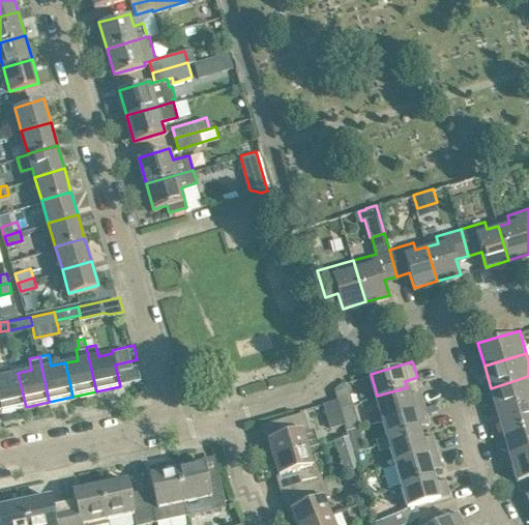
[(26,407),(18,373),(5,376),(2,365),(0,365),(0,400),(2,411),(26,407)]
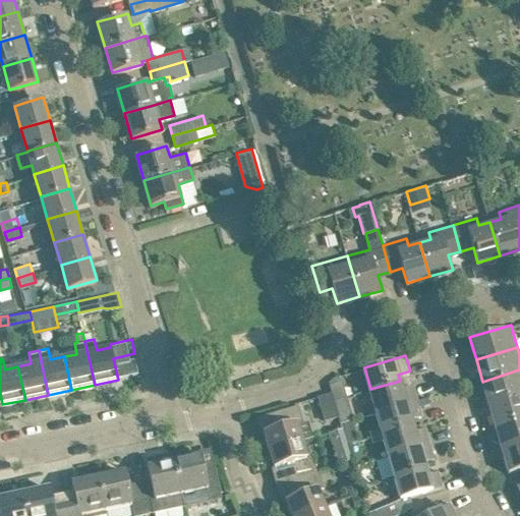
[(519,369),(482,382),(489,404),(519,394),(519,369)]
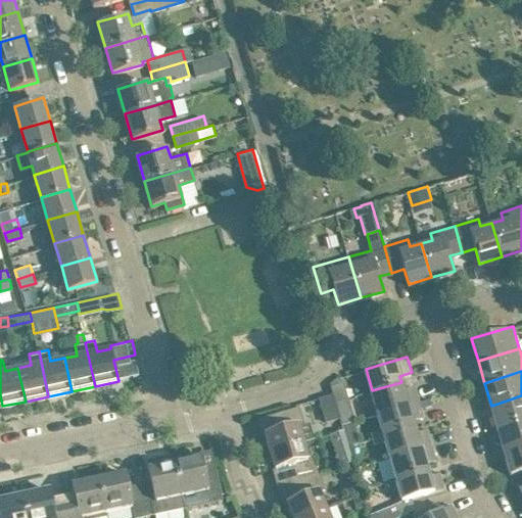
[(331,385),(333,392),(336,401),(348,397),(343,382),(331,385)]
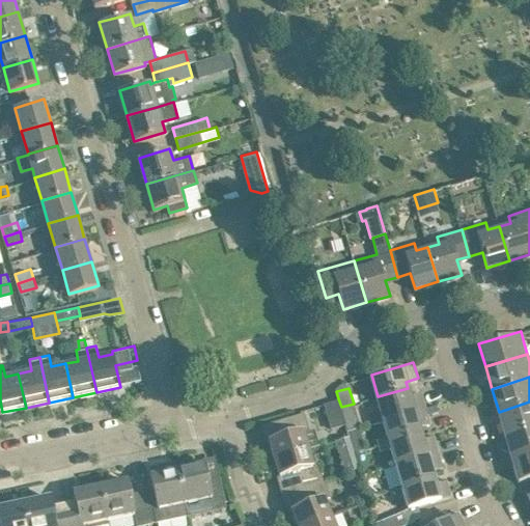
[(426,407),(421,390),(410,394),(408,388),(378,396),(379,403),(384,418),(426,407)]
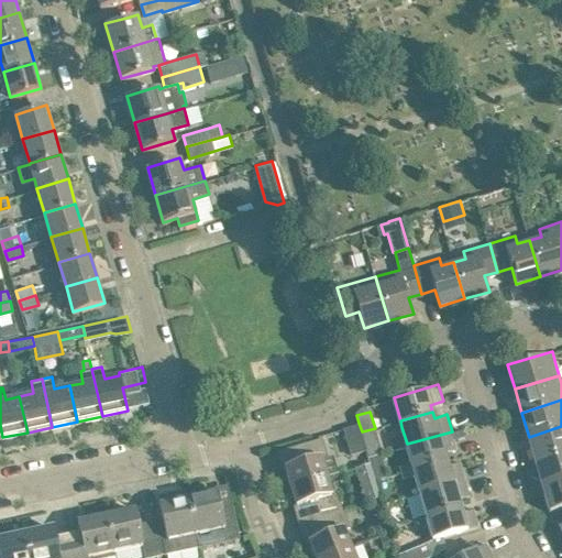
[(366,448),(362,431),(359,423),(345,426),(353,452),(366,448)]
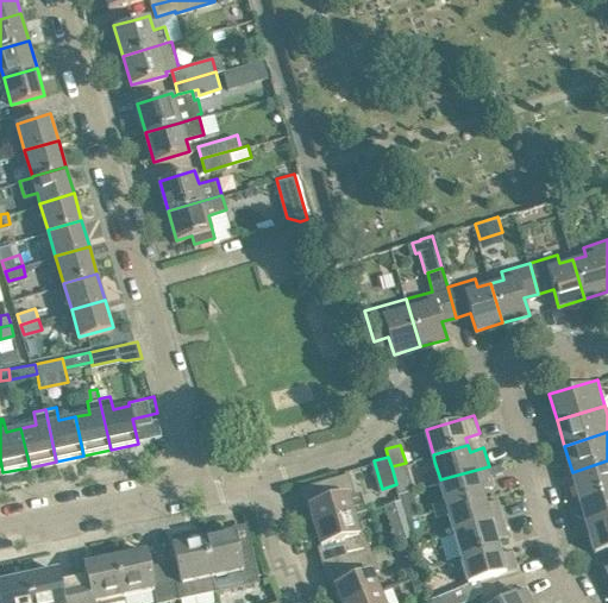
[(607,460),(572,472),(580,498),(607,489),(607,460)]
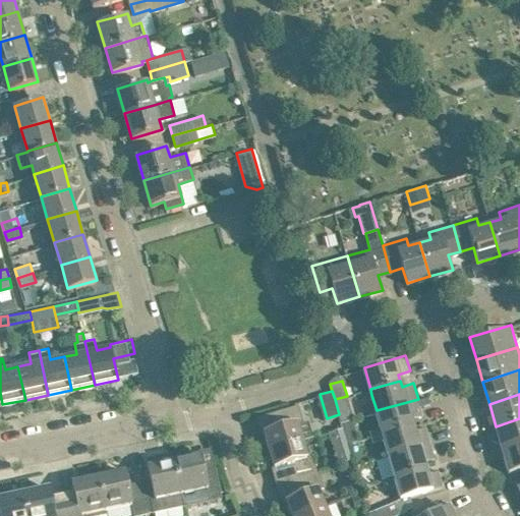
[(428,395),(418,399),(377,410),(381,426),(369,430),(371,436),(412,423),(410,417),(422,414),(419,405),(430,402),(428,395)]
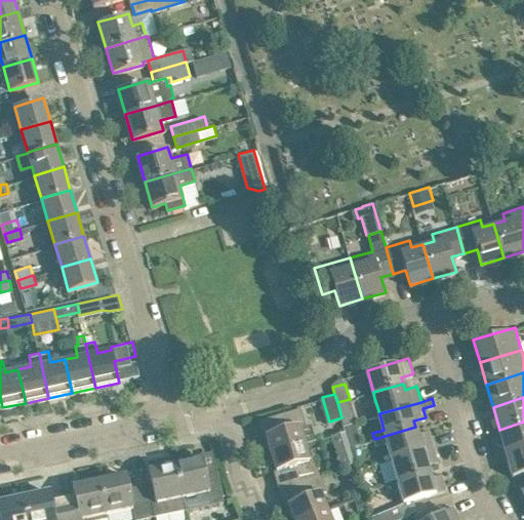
[(356,421),(350,399),(337,402),(341,417),(344,424),(356,421)]
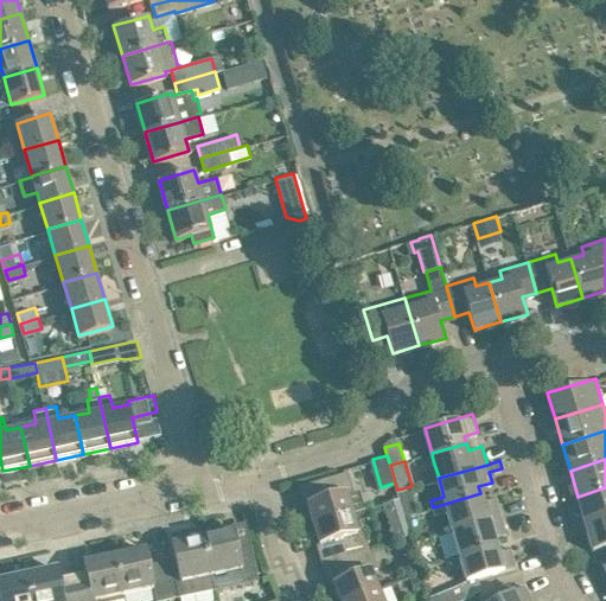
[(346,492),(353,491),(348,470),(319,478),(325,497),(308,502),(314,522),(352,511),(346,492)]
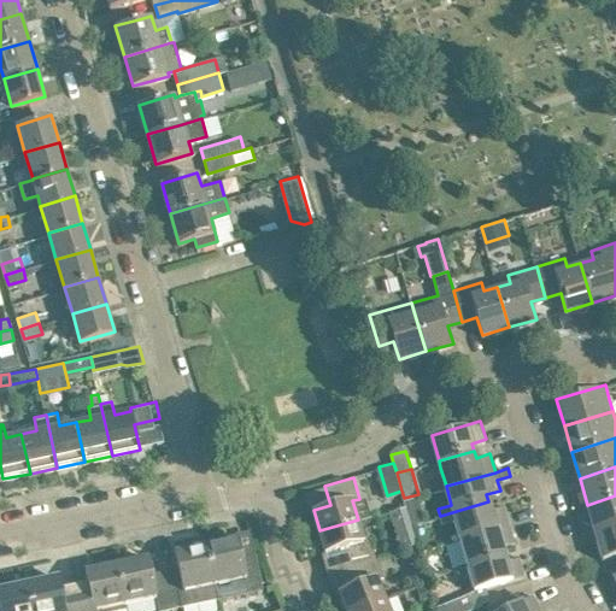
[(615,495),(587,505),(588,507),(584,510),(582,515),(584,518),(587,522),(592,522),(594,530),(615,524),(615,495)]
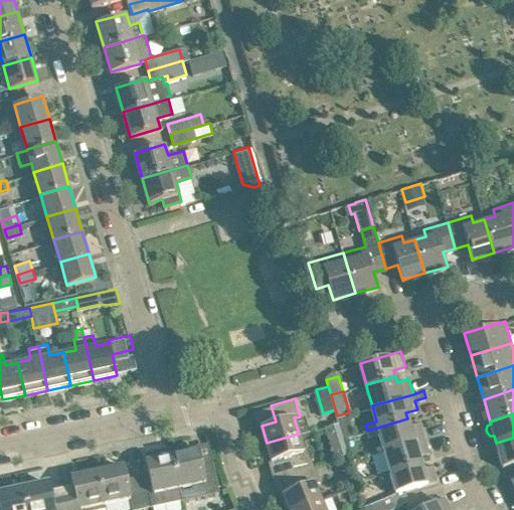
[(409,425),(407,418),(367,431),(368,436),(380,433),(384,449),(425,437),(420,421),(409,425)]
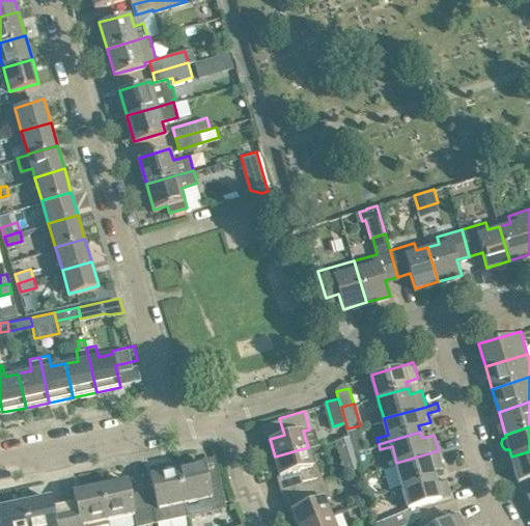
[(312,464),(308,447),(275,457),(280,474),(295,470),(300,487),(324,478),(318,462),(312,464)]
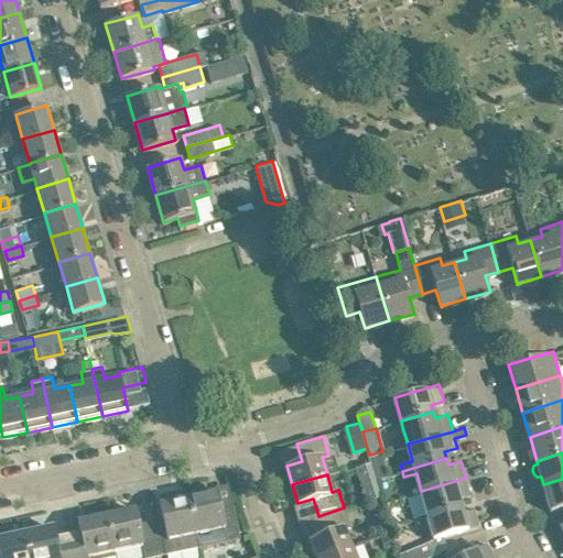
[(471,494),(466,478),(421,491),(428,514),(461,504),(458,498),(471,494)]
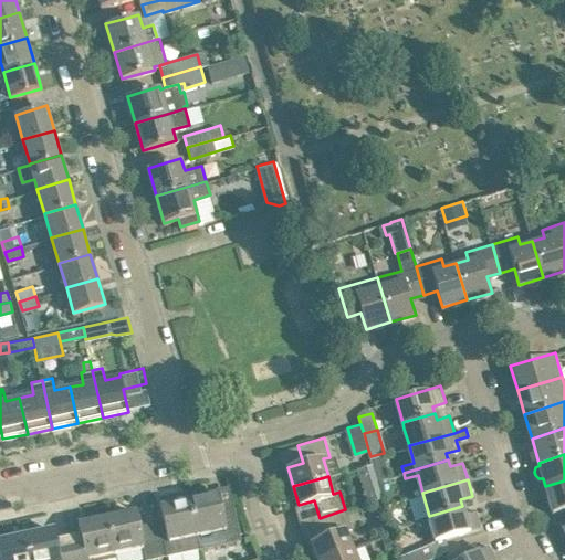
[(564,481),(545,486),(553,511),(564,507),(564,481)]
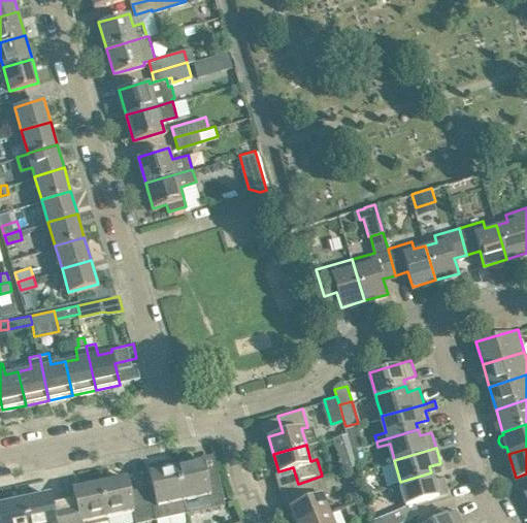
[(354,453),(340,457),(343,468),(357,464),(354,453)]
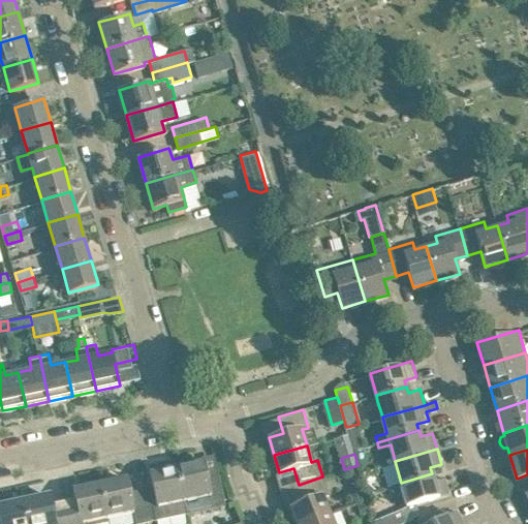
[(204,459),(177,465),(184,500),(199,497),(202,509),(225,503),(218,470),(206,472),(204,459)]
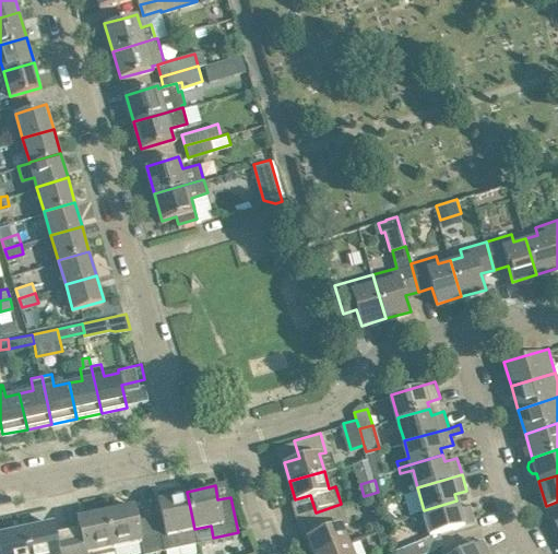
[(194,529),(187,492),(158,498),(162,513),(150,516),(157,551),(169,547),(197,541),(194,529)]
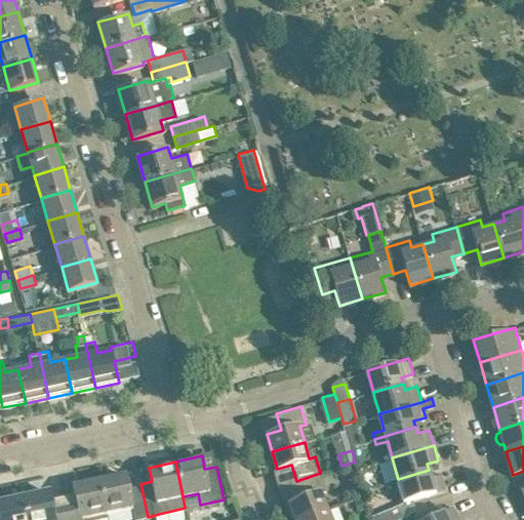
[(430,476),(429,470),(398,479),(404,501),(399,503),(371,515),(373,519),(394,519),(404,516),(409,514),(409,513),(417,509),(413,498),(446,488),(442,473),(430,476)]
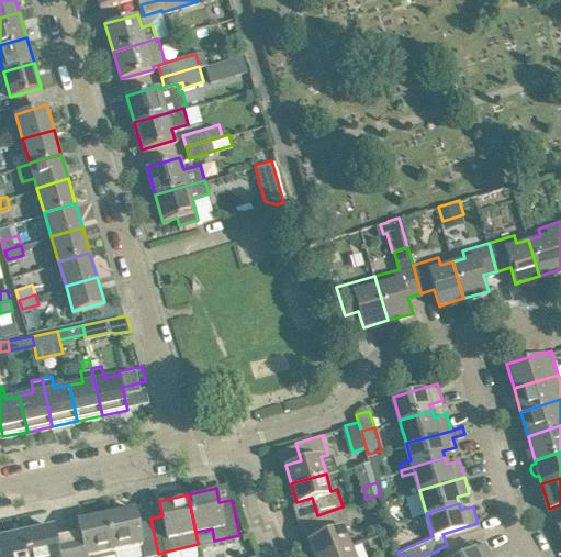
[(134,507),(107,512),(114,549),(142,543),(145,556),(158,554),(150,519),(137,521),(134,507)]
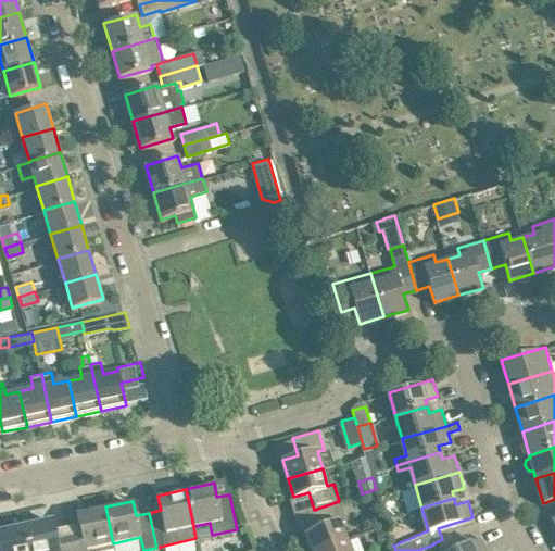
[(345,520),(339,501),(314,510),(320,527),(305,534),(312,550),(313,550),(347,538),(340,522),(345,520)]
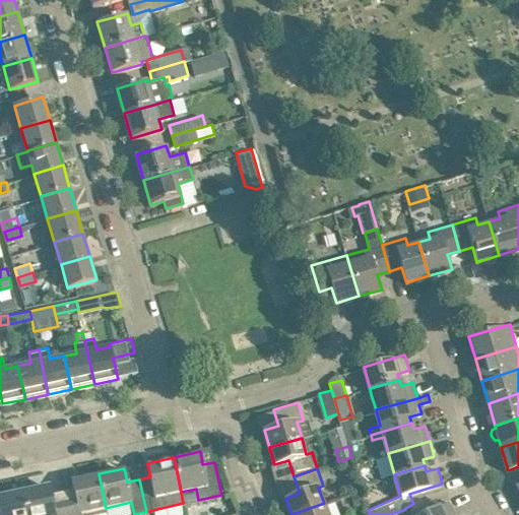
[(99,473),(72,479),(75,493),(63,496),(67,514),(107,514),(106,508),(99,473)]
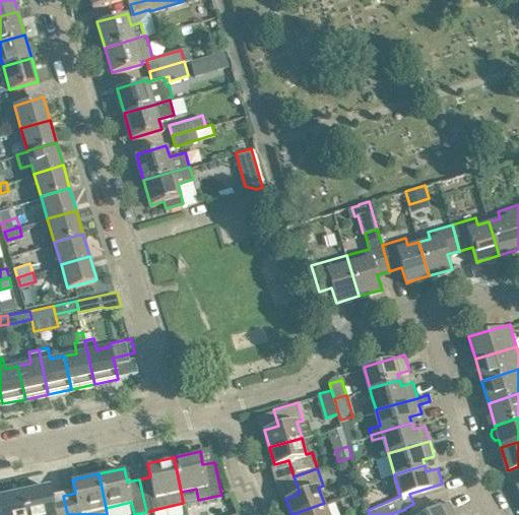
[(49,485),(22,490),(27,514),(67,514),(63,496),(52,498),(49,485)]
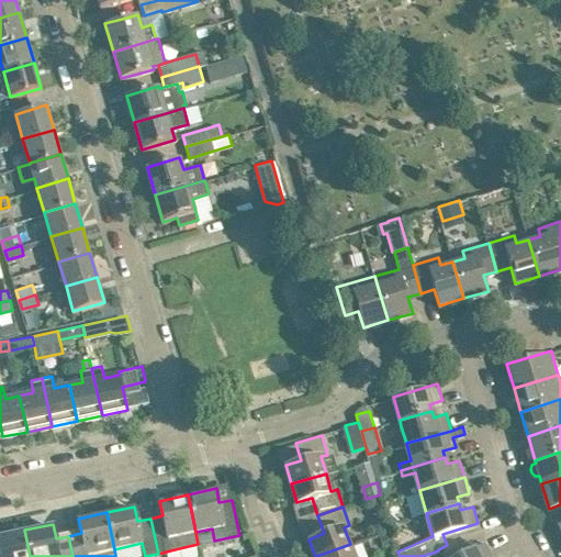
[(30,556),(24,530),(0,534),(0,556),(30,556)]
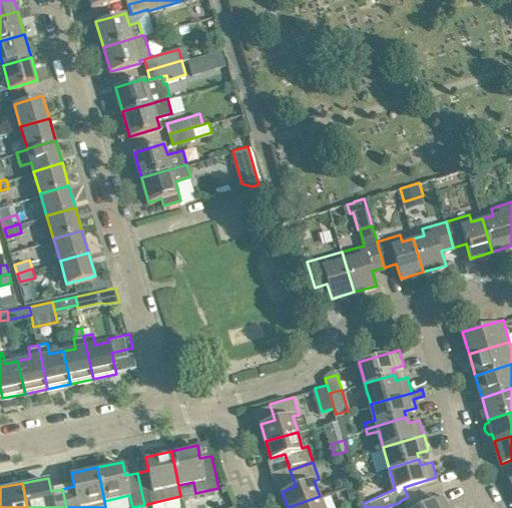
[(430,490),(412,499),(405,502),(408,507),(448,507),(451,507),(443,492),(434,497),(430,490)]
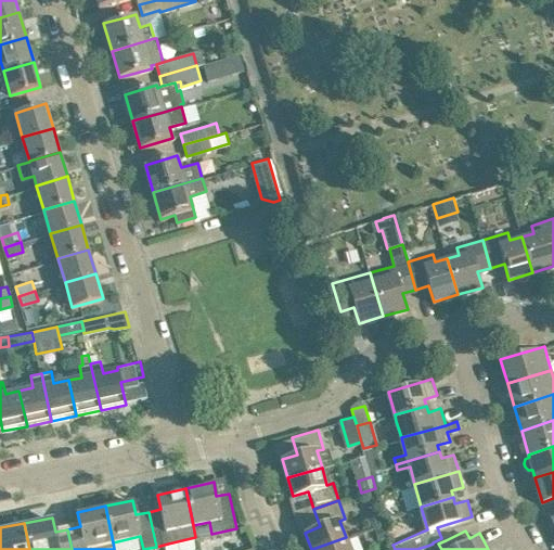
[(350,549),(346,537),(312,549),(350,549)]
